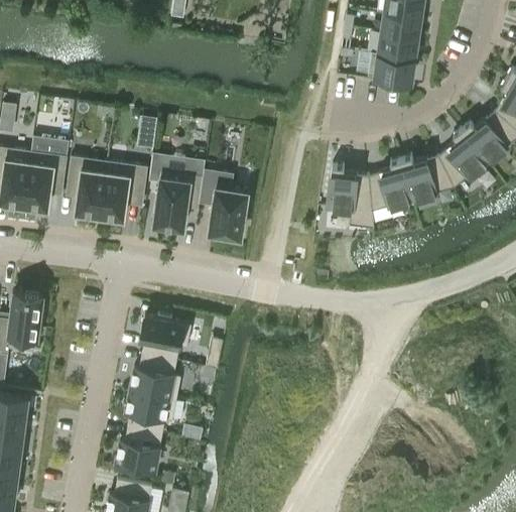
[(422,0),(385,0),(384,11),(420,16),(422,0)]
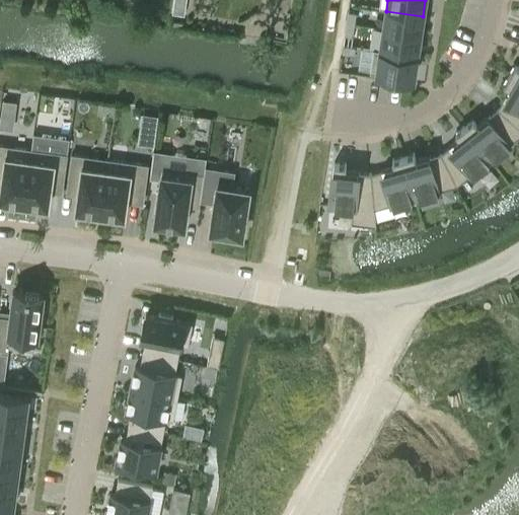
[(386,11),(383,32),(420,39),(423,16),(386,11)]
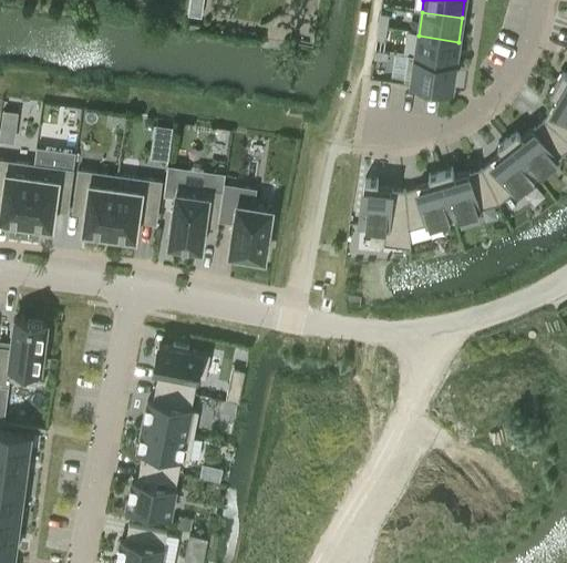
[(379,30),(388,31),(389,19),(380,18),(379,30)]
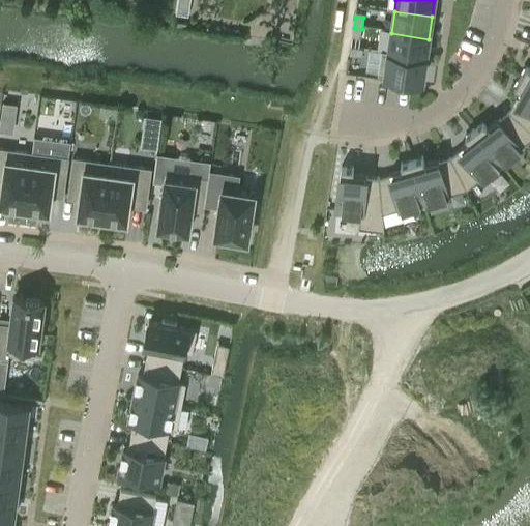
[(360,41),(362,29),(354,28),(352,39),(360,41)]
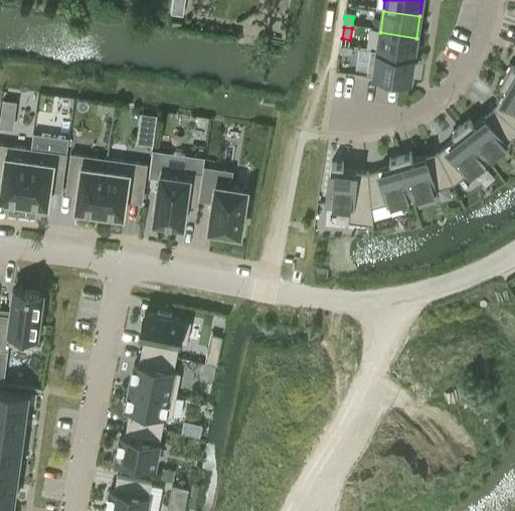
[(380,32),(377,54),(413,59),(416,38),(380,32)]
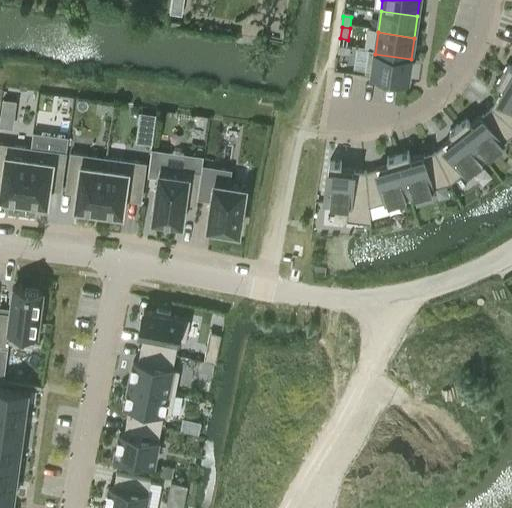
[(339,48),(337,56),(349,57),(350,50),(339,48)]
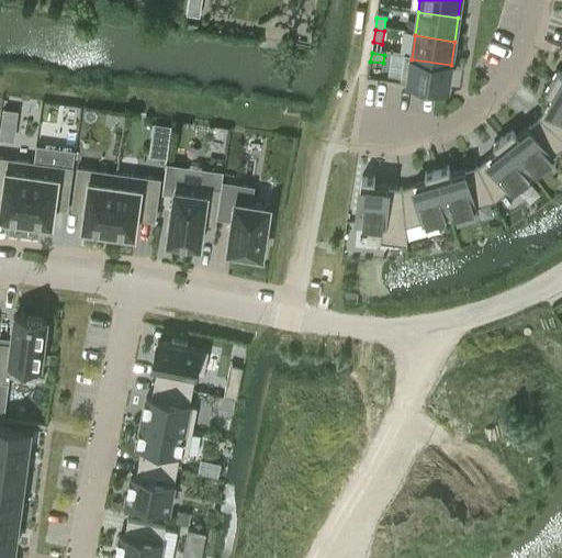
[(451,65),(412,59),(405,58),(401,82),(448,89),(451,65)]
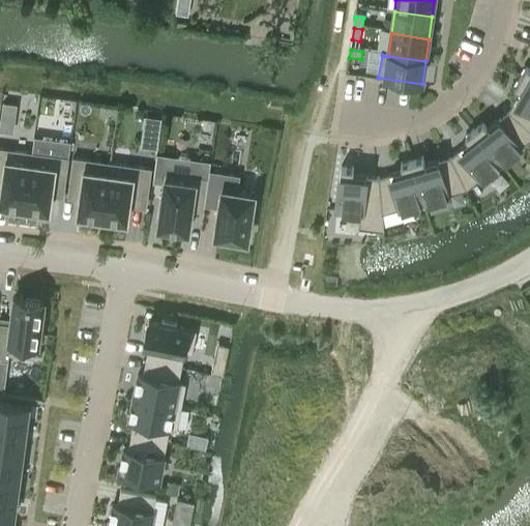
[(521,80),(529,85),(529,71),(526,69),(521,80)]
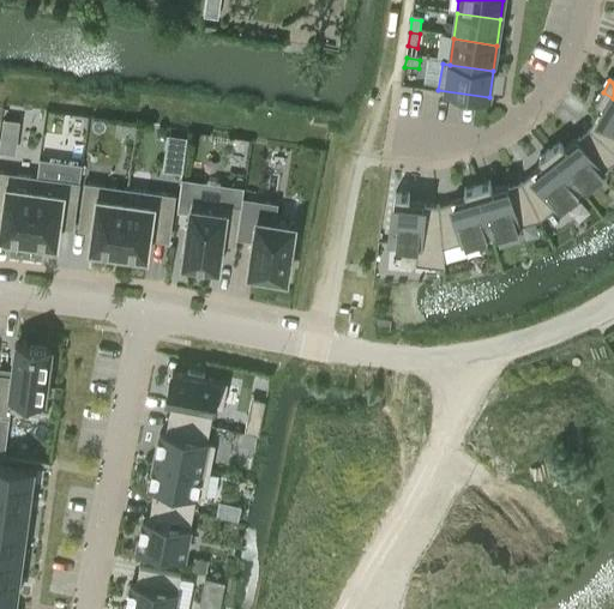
[(613,98),(603,92),(596,104),(602,108),(594,122),(595,122),(589,134),(613,156),(613,98)]
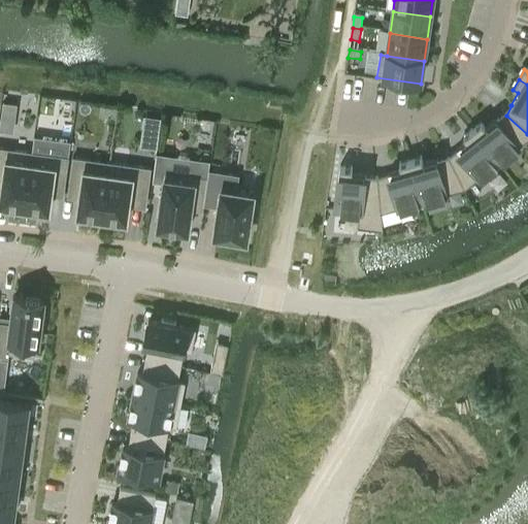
[(482,125),(472,132),(500,168),(521,152),(519,149),(527,140),(527,134),(506,116),(497,122),(497,121),(486,130),(482,125)]
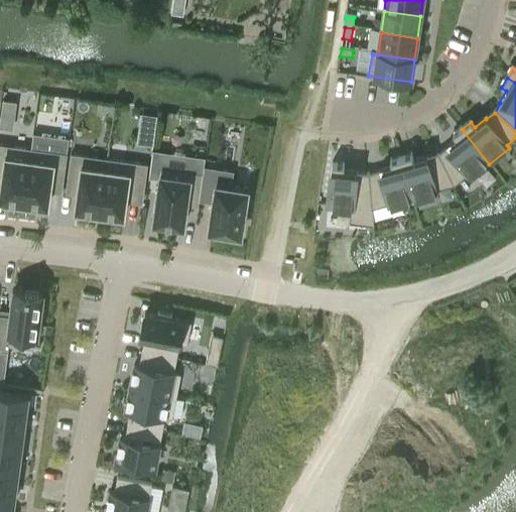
[(138,147),(153,149),(157,120),(142,118),(138,147)]
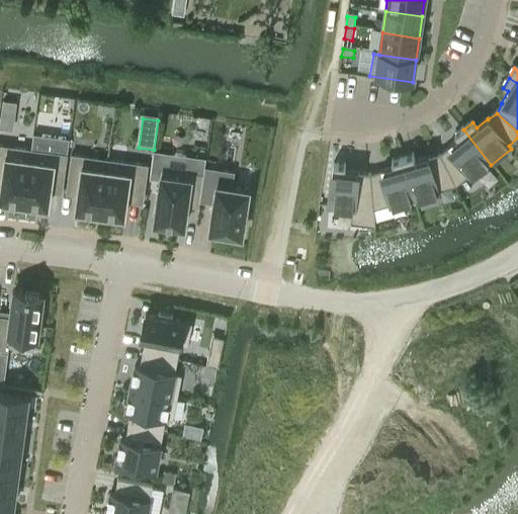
[(439,158),(454,188),(468,177),(470,180),(491,165),(463,130),(454,137),(458,142),(447,150),(448,151),(439,158)]
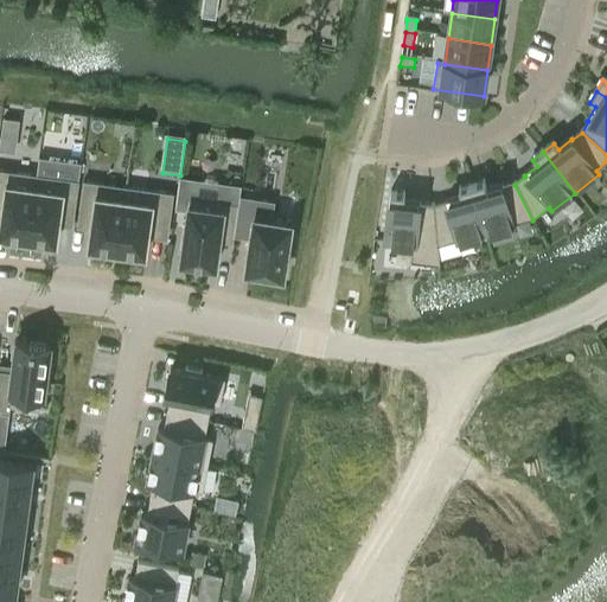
[(27,243),(36,179),(0,174),(0,215),(1,216),(0,224),(0,238),(11,241),(10,245),(26,248),(27,243)]
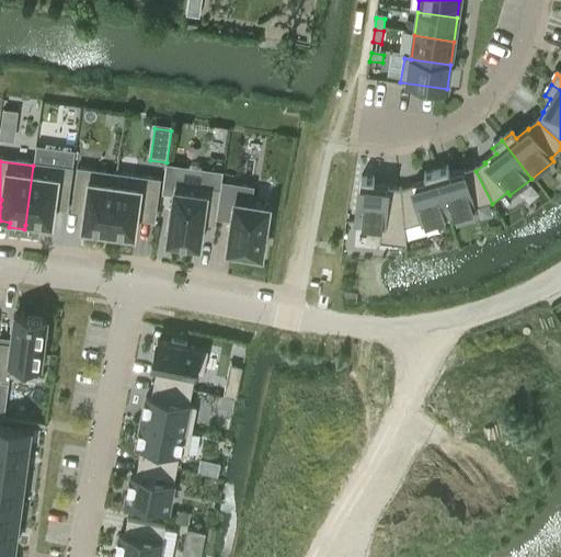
[(72,171),(33,166),(25,225),(24,229),(41,231),(41,227),(53,228),(55,206),(67,208),(72,171)]
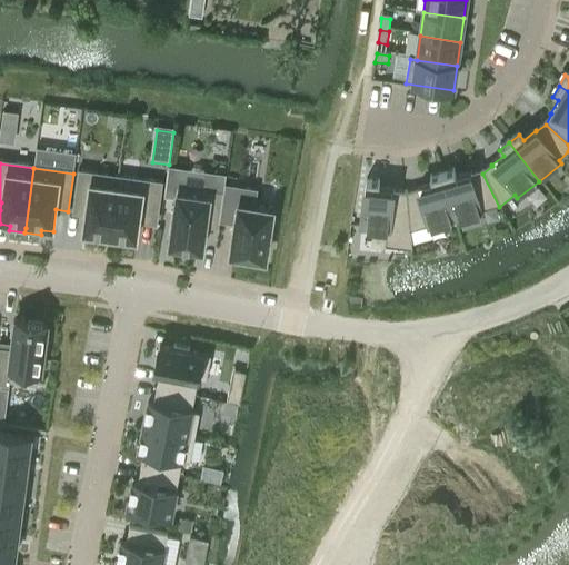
[(453,174),(442,177),(455,224),(482,216),(481,211),(499,207),(482,174),(471,177),(471,176),(456,179),(453,174)]
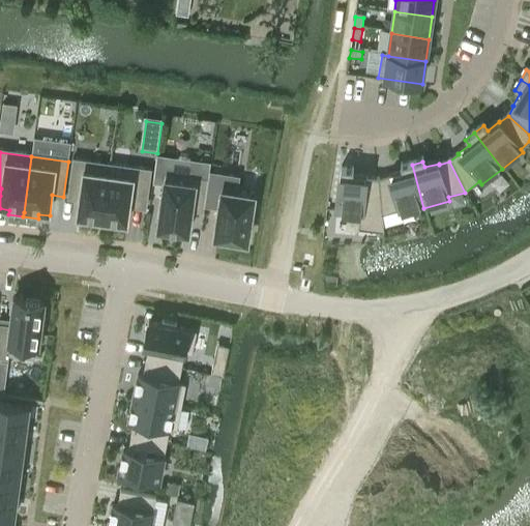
[(102,221),(110,168),(84,164),(71,163),(67,197),(79,199),(77,217),(79,217),(79,222),(93,224),(94,220),(102,221)]
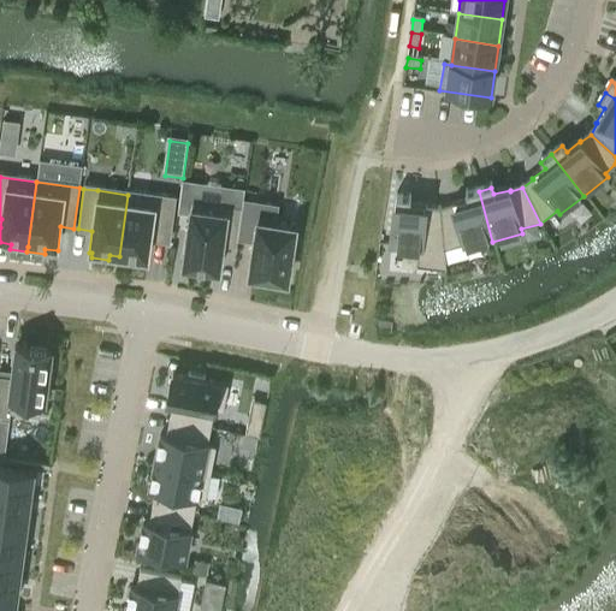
[(492,242),(479,191),(466,195),(468,201),(451,206),(451,207),(439,211),(443,250),(462,245),(463,250),(492,242)]
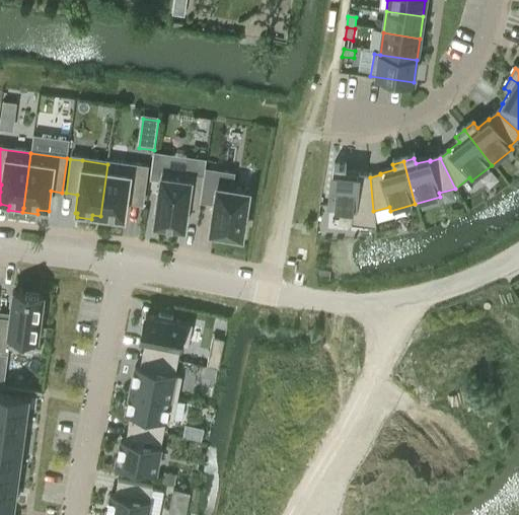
[(144,169),(107,164),(100,216),(107,217),(107,221),(122,223),(123,219),(125,220),(128,202),(139,203),(144,169)]
